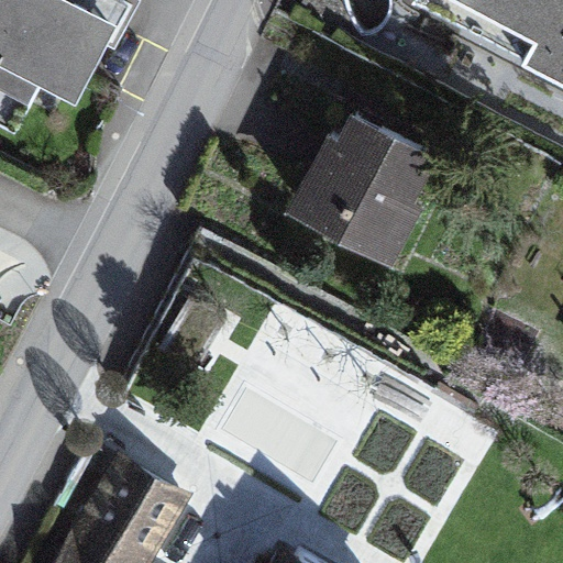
[(129,0),(0,0),(0,72),(74,110),(129,0)]
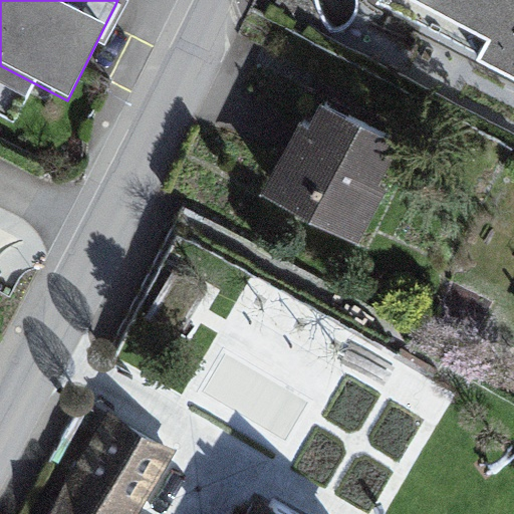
[(513,0),(381,0),(377,9),(513,78),(513,0)]
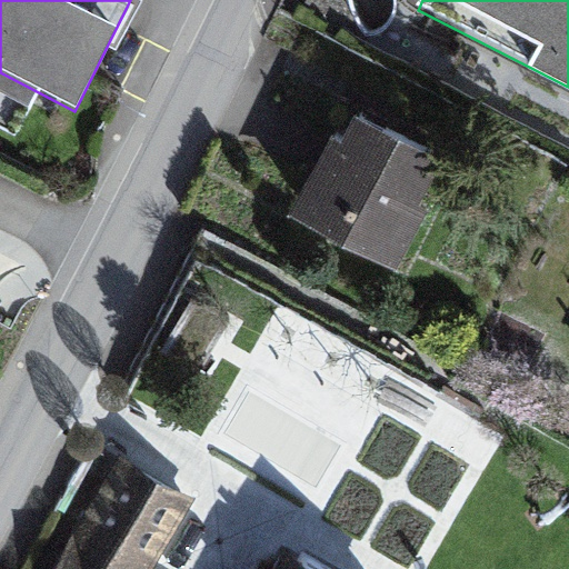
[(343,102),(289,208),(395,262),(449,158),(343,102)]
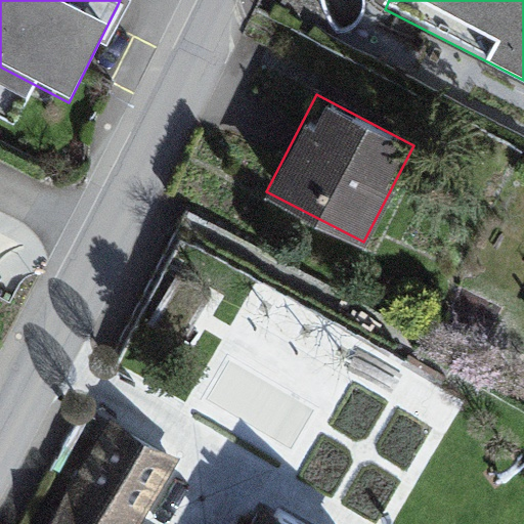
[(138,523),(178,457),(108,416),(43,523),(138,523)]
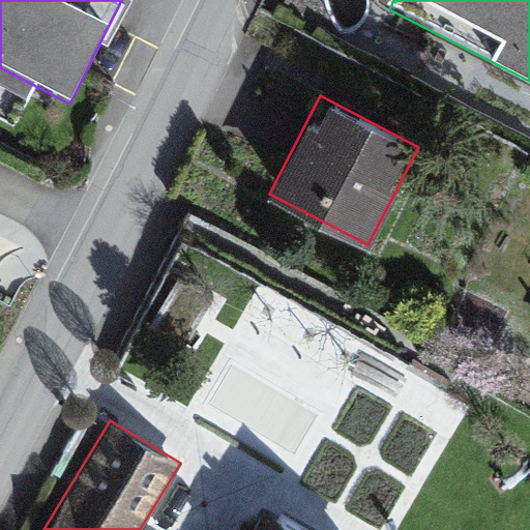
[(307,529),(270,508),(257,529),(307,529)]
